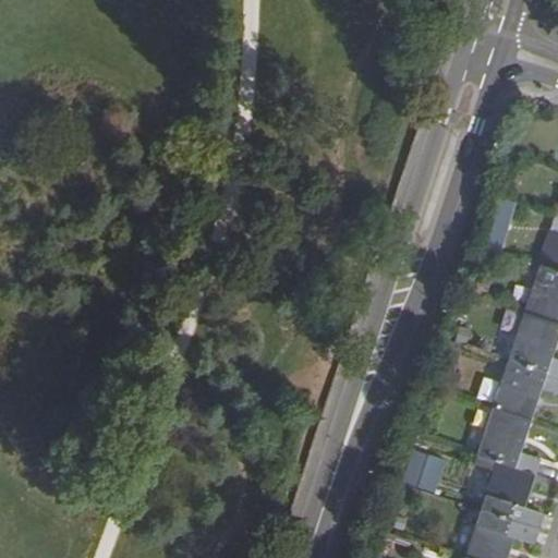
[(488,247),(501,251),(512,203),(499,199),(488,247)]
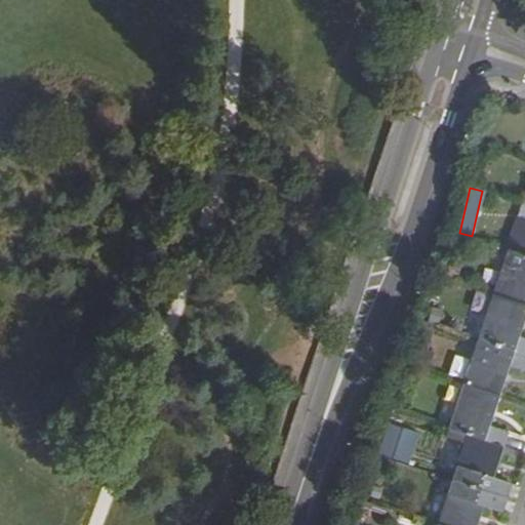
[(524,255),(506,250),(492,295),(524,306),(524,255)]
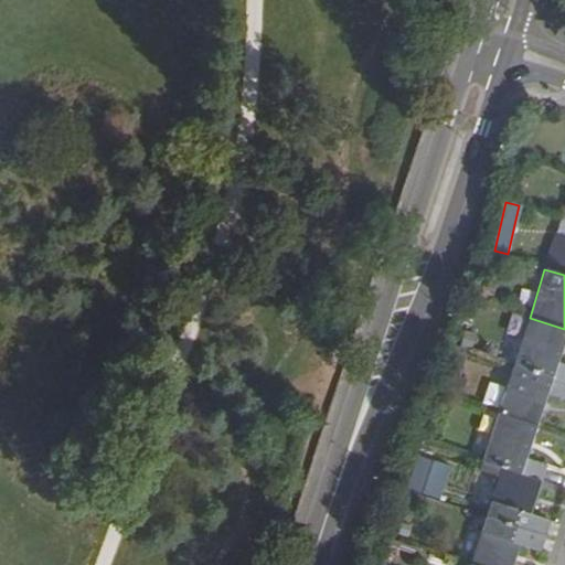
[(564,364),(556,362),(564,337),(564,329),(530,318),(513,366),(564,383),(564,364)]
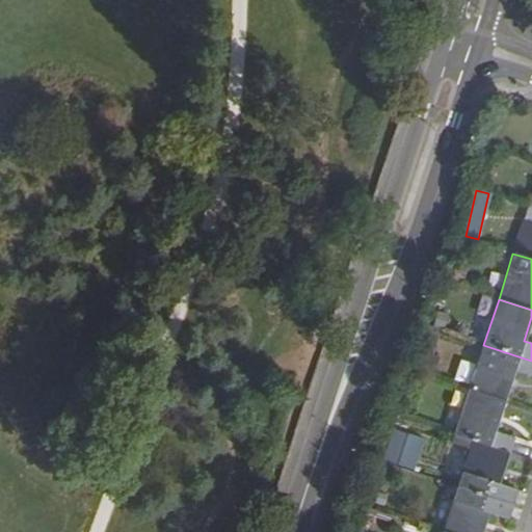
[(531,377),(531,361),(483,345),(469,390),(505,401),(514,372),(531,377)]
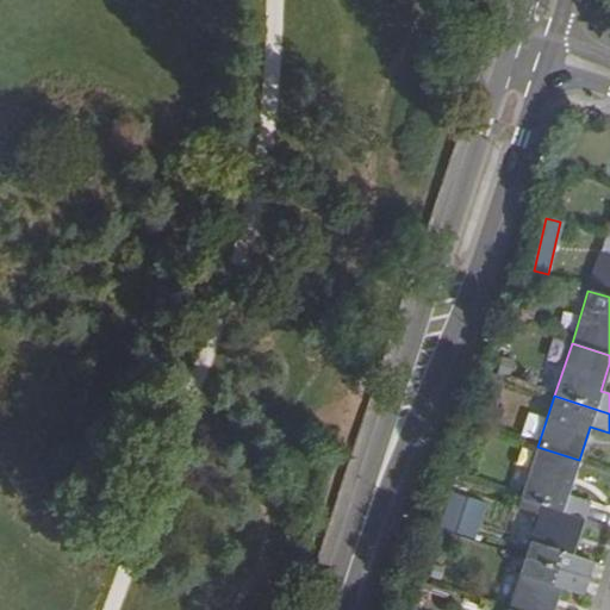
[(567,496),(579,460),(537,447),(521,499),(541,506),(584,521),(589,503),(567,496)]
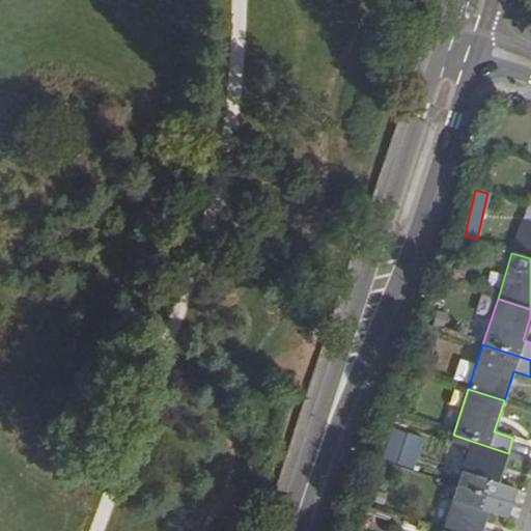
[(374,424),(370,434),(381,437),(390,440),(394,430),(374,424)]
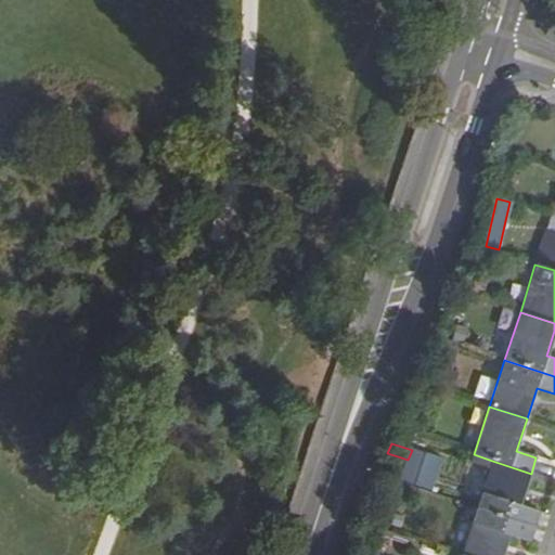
[(387,453),(384,464),(395,467),(398,456),(387,453)]
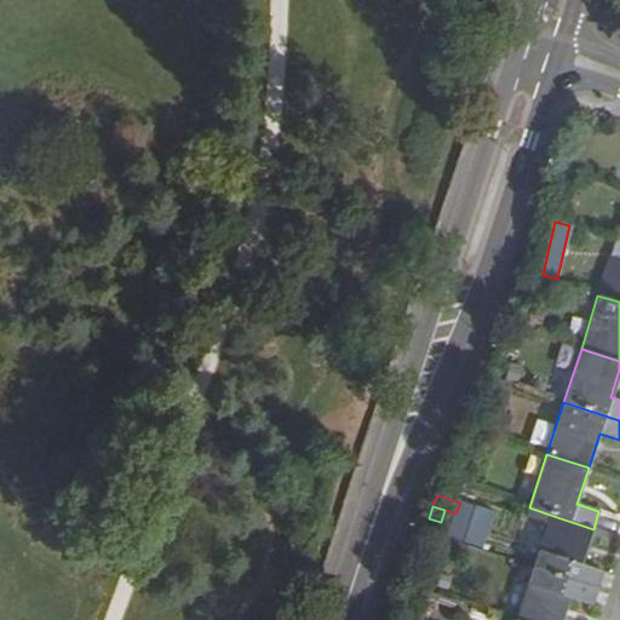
[(581,566),(593,529),(550,515),(529,507),(524,518),(546,526),(533,569),(597,589),(602,572),(581,566)]
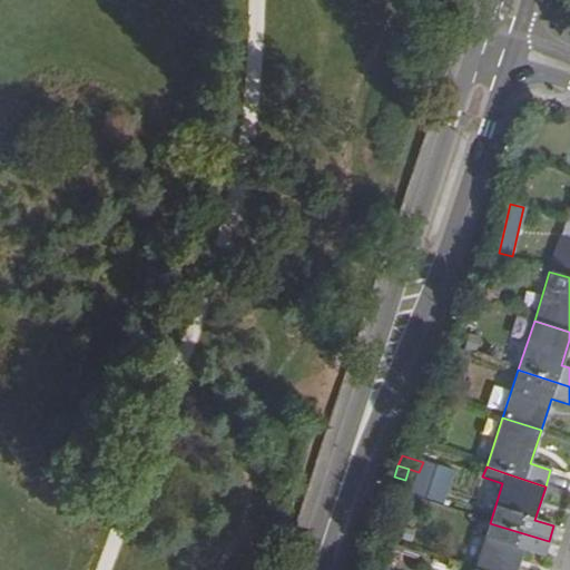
[(543,557),(549,541),(490,523),(474,569),(517,569),(523,550),(543,557)]
